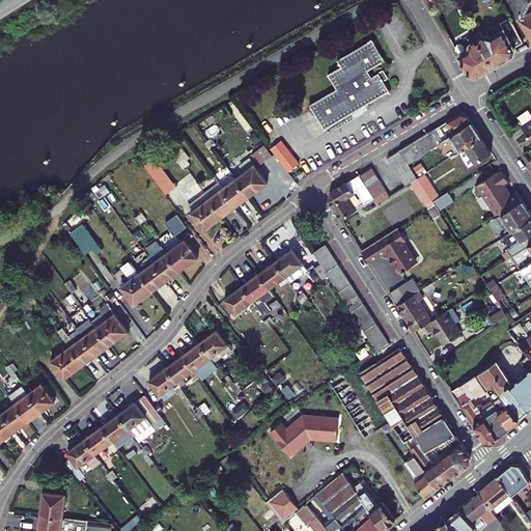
[(530,12),(520,20),(530,38),(530,12)]
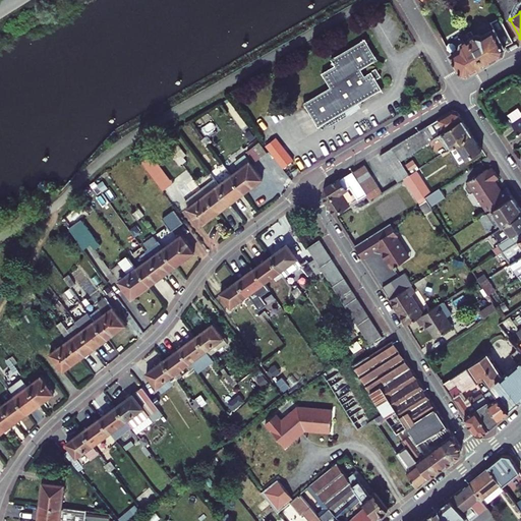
[(467,33),(485,63),(504,53),(505,48),(505,47),(514,43),(501,17),(490,22),(495,29),(483,35),(478,34),(475,36),(472,31),(467,33)]
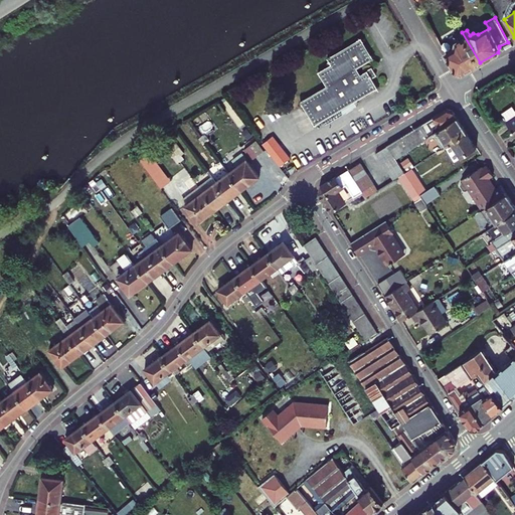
[(480,62),(462,32),(457,35),(461,40),(457,42),(456,47),(446,53),(458,72),(462,73),(480,62)]
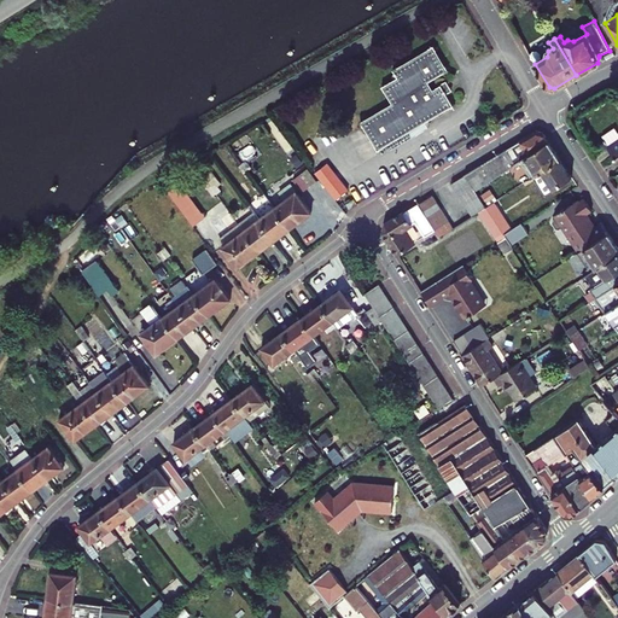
[(361,122),(378,151),(409,132),(426,122),(454,106),(442,85),(433,89),(429,82),(449,70),(435,45),(394,69),(398,76),(383,86),(392,103),(361,122)]
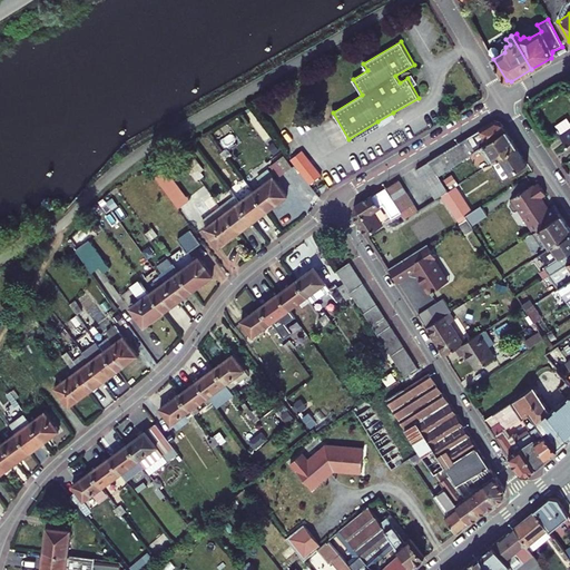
[(377,121),(381,126),(395,117),(393,112),(377,121)]
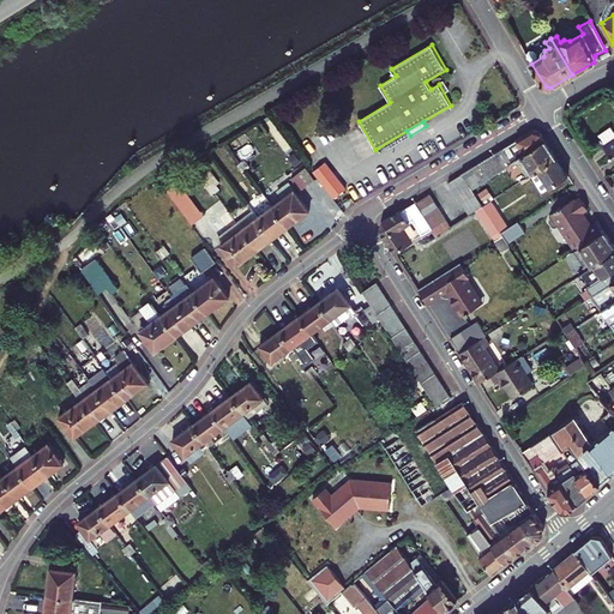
[(597,136),(605,145),(613,138),(613,132),(613,133),(611,127),(597,136)]
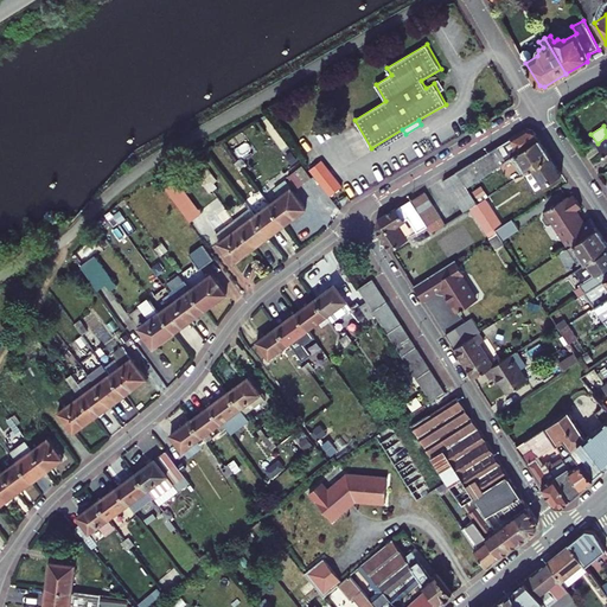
[(498,146),(506,160),(511,158),(540,139),(534,129),(528,128),(498,146)]
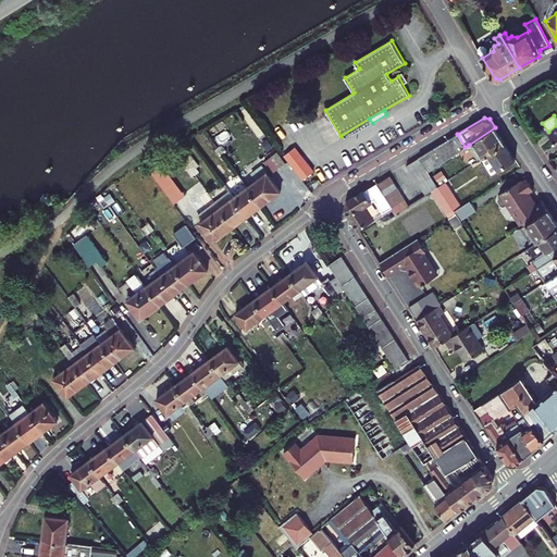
[(495,127),(469,145),(479,160),(482,159),(489,153),(505,144),(495,127)]
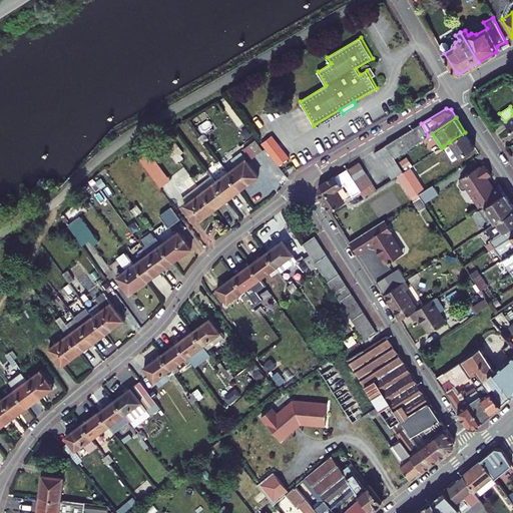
[(258,129),(285,166),(291,161),(264,123),(258,129)]
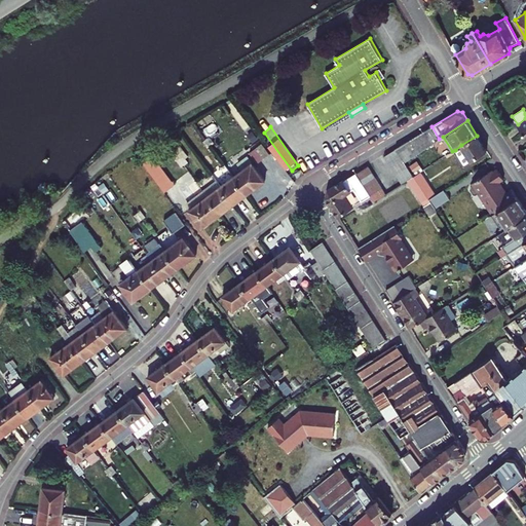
[(424,130),(431,143),(439,139),(431,126),(424,130)]
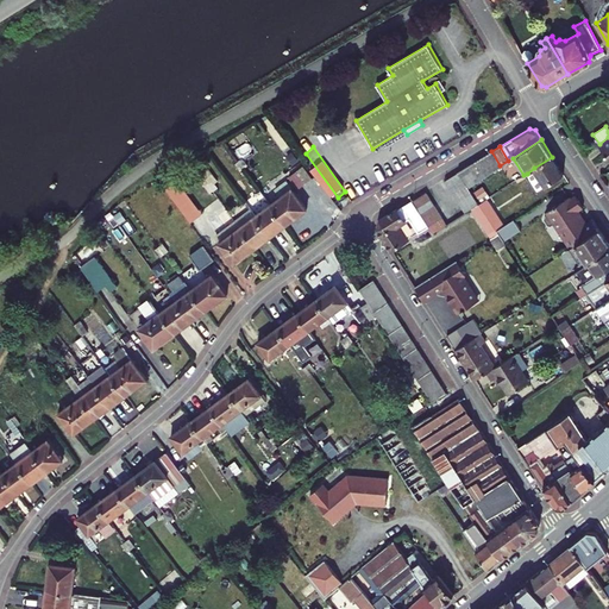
[(477,161),(487,176),(500,167),(500,165),(491,151),(477,161)]
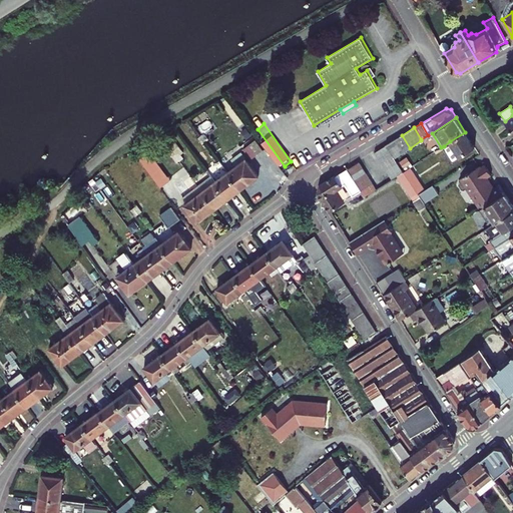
[(460,156),(475,147),(465,132),(450,141),(460,156)]
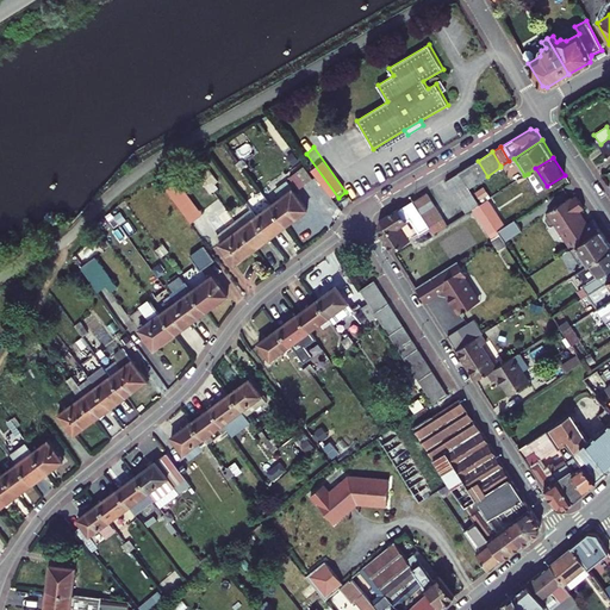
[(470,166),(479,181),(487,176),(478,161),(470,166)]
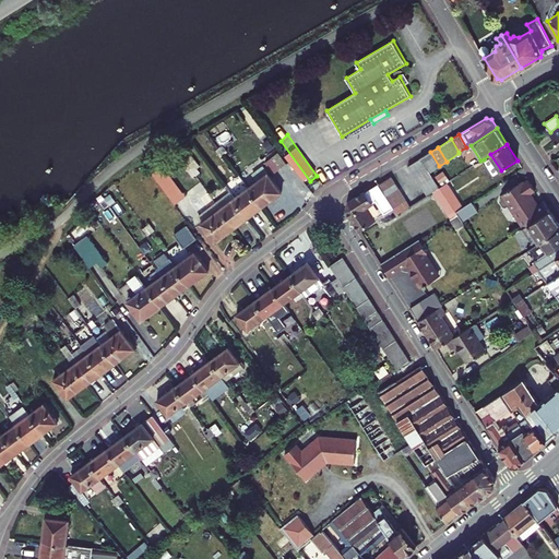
[(191,168),(197,176),(200,173),(197,168),(200,166),(187,149),(180,154),(191,168)]
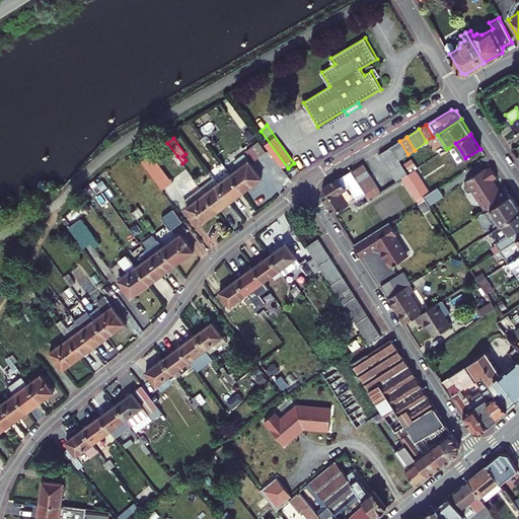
[(261,140),(248,149),(256,159),(269,150),(261,140)]
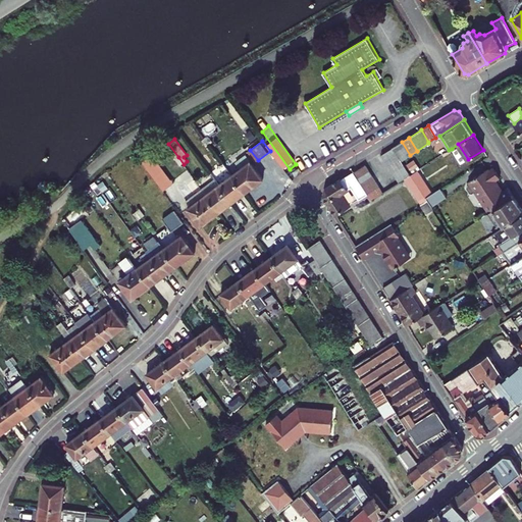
[(400,158),(402,160),(410,155),(402,142),(393,147),(397,153),(400,158)]
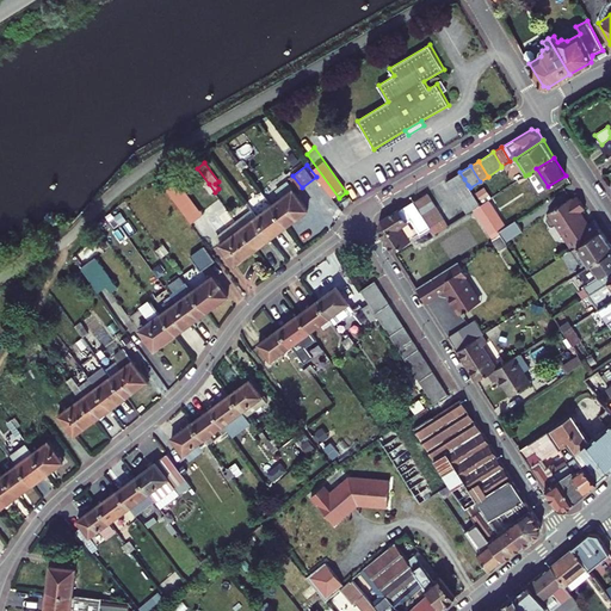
[(536,168),(529,174),(539,192),(548,186),(536,168)]
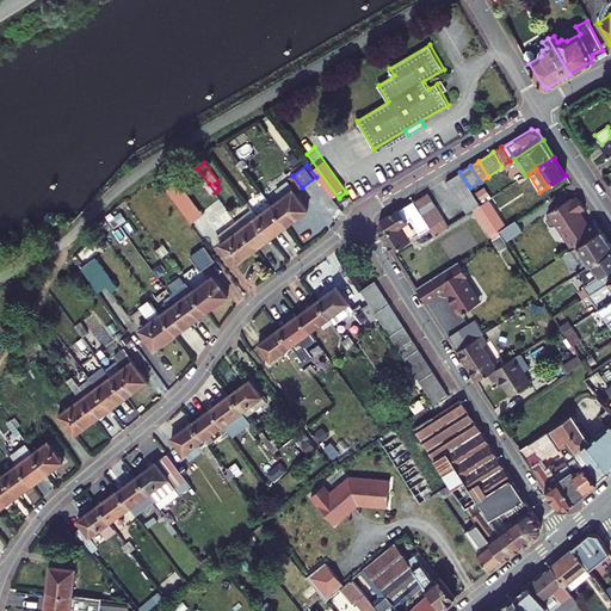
[(446,180),(451,187),(464,179),(460,172),(446,180)]
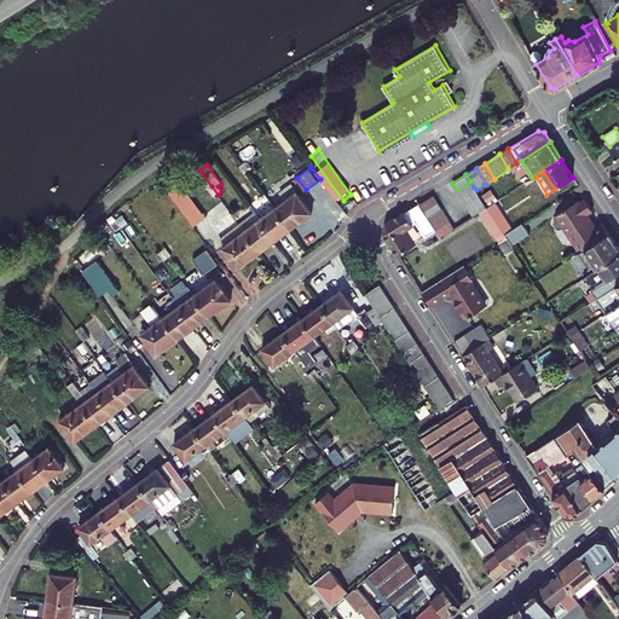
[(457,190),(461,197),(474,187),(470,181),(457,190)]
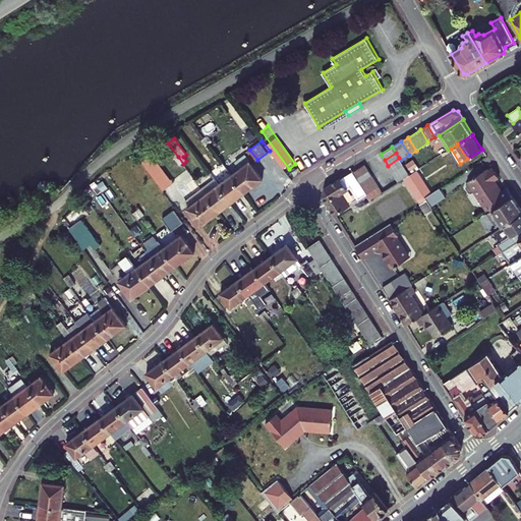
[(141,161),(152,175),(162,168),(152,154),(141,161)]
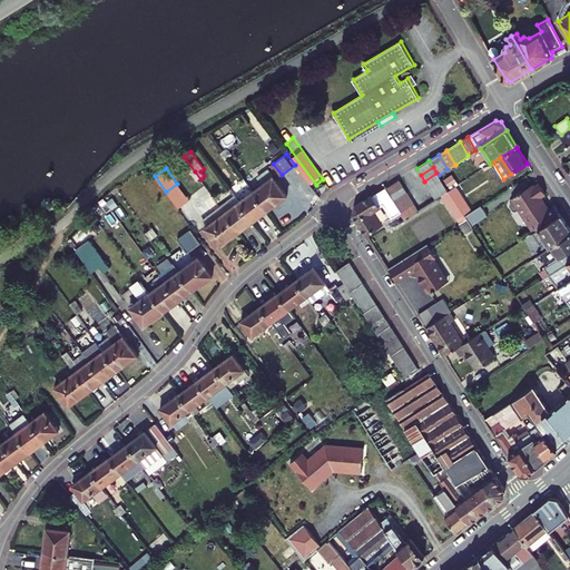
[(247,184),(253,192),(274,176),(267,168),(247,184)]
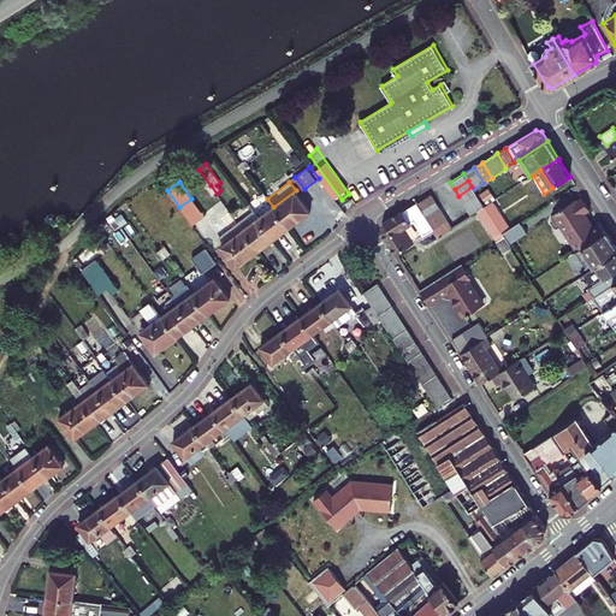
[(462,202),(477,194),(474,189),(472,187),(458,196),(462,202)]
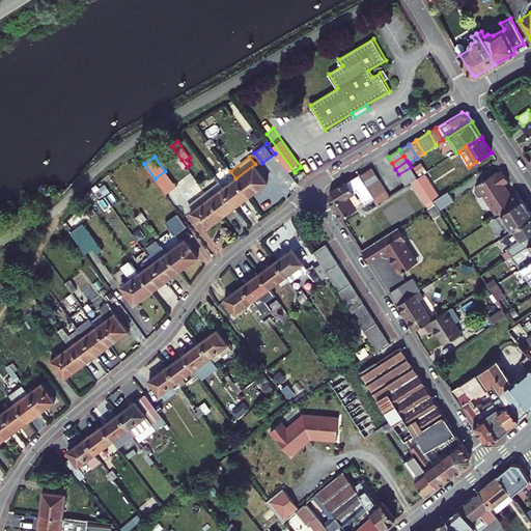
[(235,178),(249,196),(268,182),(255,164),(235,178)]
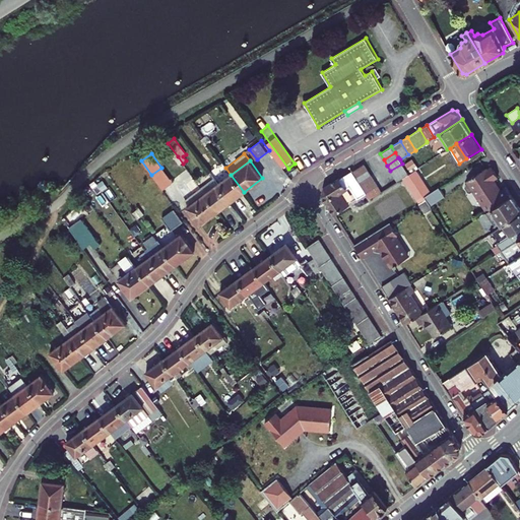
[(364,164),(351,171),(355,177),(368,170),(364,164)]
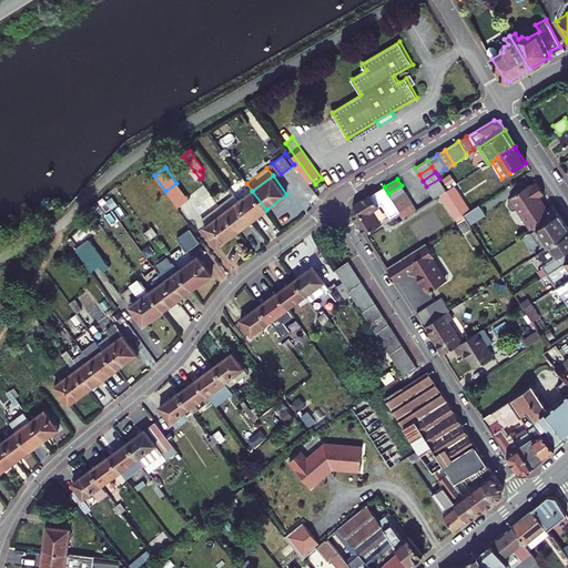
[(426,186),(430,192),(443,184),(439,179),(426,186)]
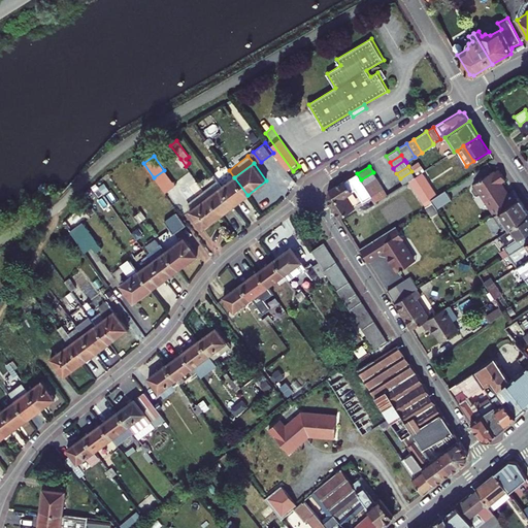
[(479,196),(481,194),(483,198),(503,185),(502,183),(506,180),(499,169),(495,171),(494,170),(473,184),(475,186),(473,188),(472,190),(475,195),(479,196)]
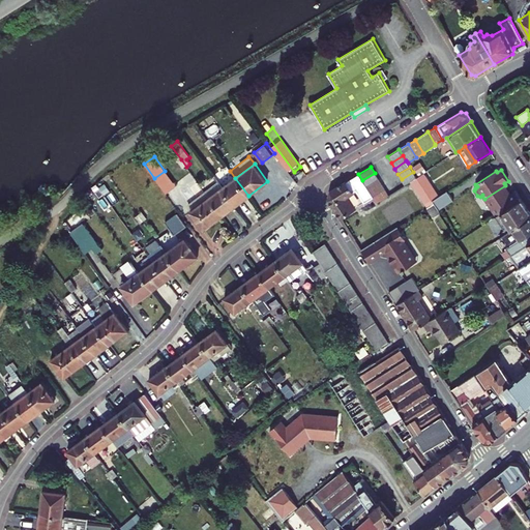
[(173,183),(165,171),(154,178),(164,190),(173,183)]
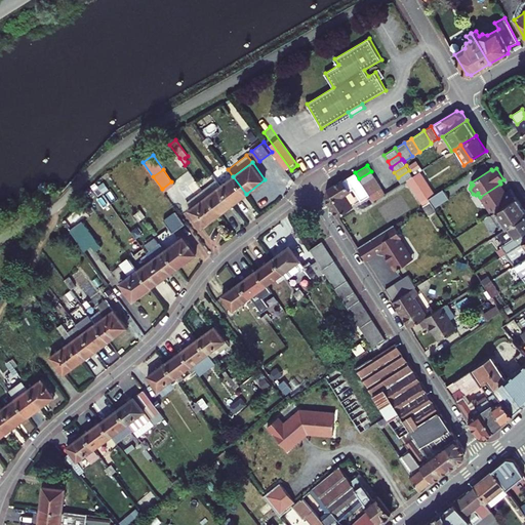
[(294,173),(297,177),(304,173),(301,169),(294,173)]
